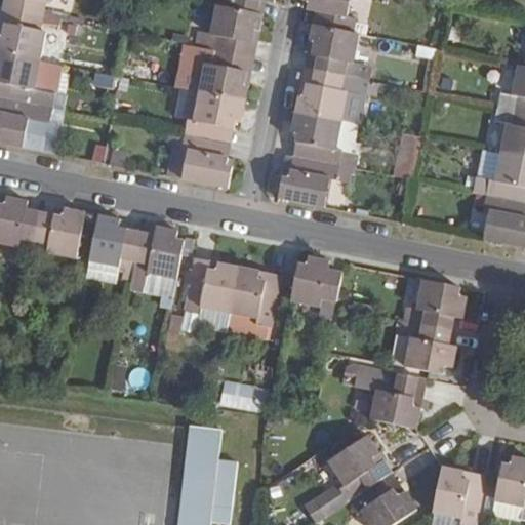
[(4,0),(2,9),(13,11),(14,0),(4,0)]
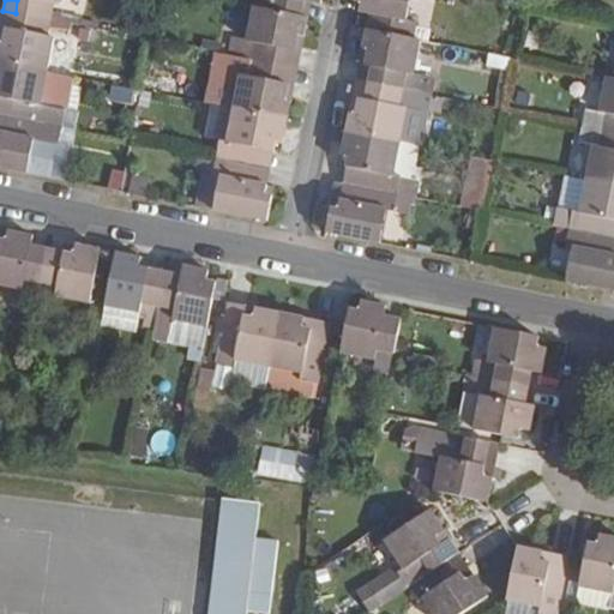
[(61,0),(17,0),(16,13),(50,20),(53,4),(60,6),(61,0)]
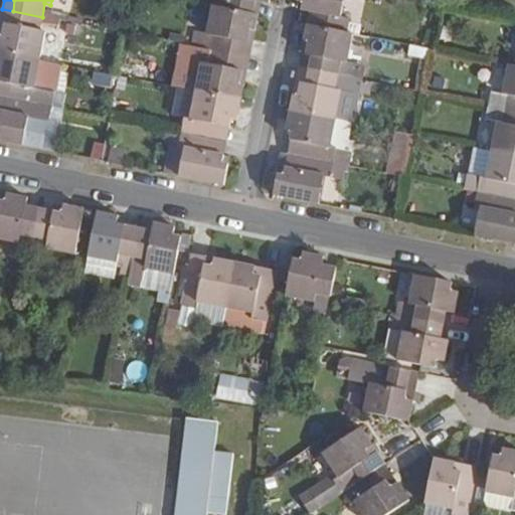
[(219,0),(218,7),(248,13),(250,0),(261,2),(269,4),(269,0),(219,0)]
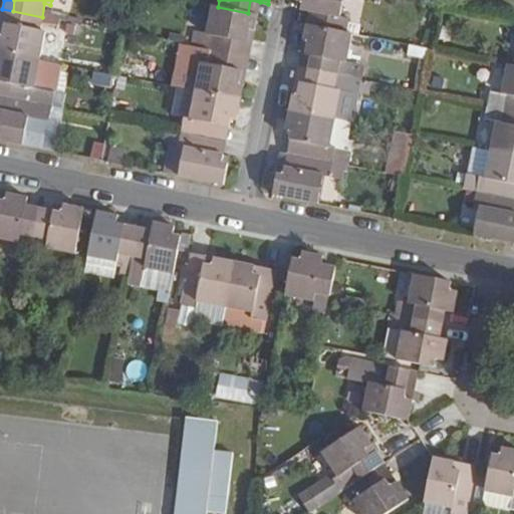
[(260,2),(250,0),(248,13),(257,15),(260,2)]
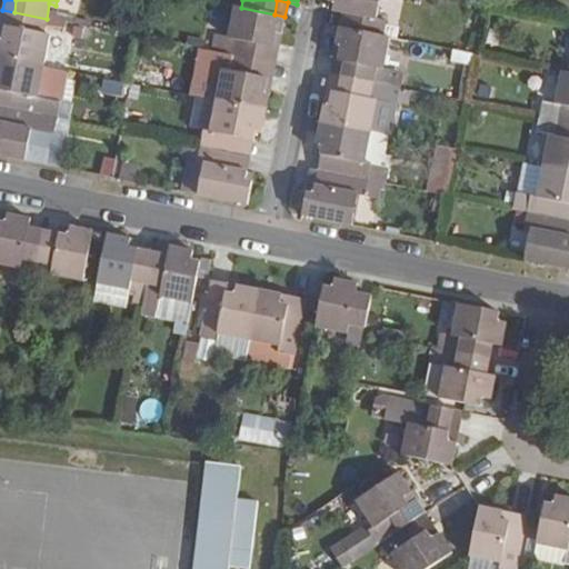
[(376,19),(379,0),(328,0),(333,2),(332,11),(342,13),(352,16),(350,30),(381,37),(386,21),(376,19)]
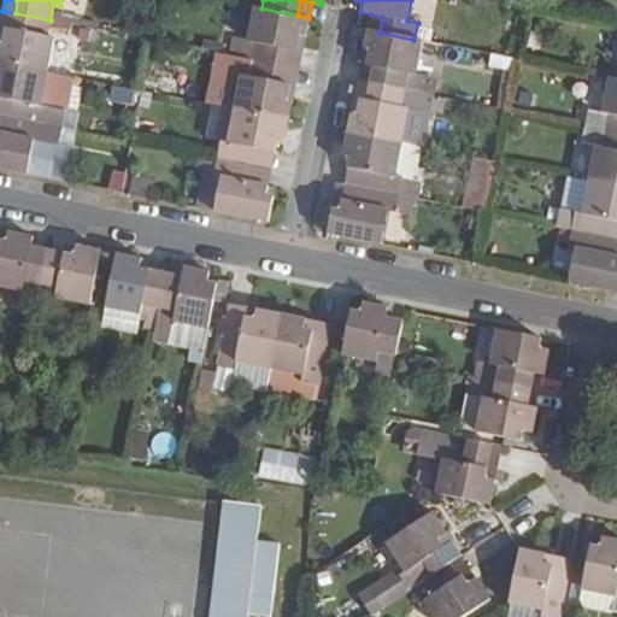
[(309,18),(298,16),(262,9),(254,7),(248,39),(247,42),(254,45),(252,62),(287,69),(291,52),(294,52),(298,35),(305,36),(309,18)]
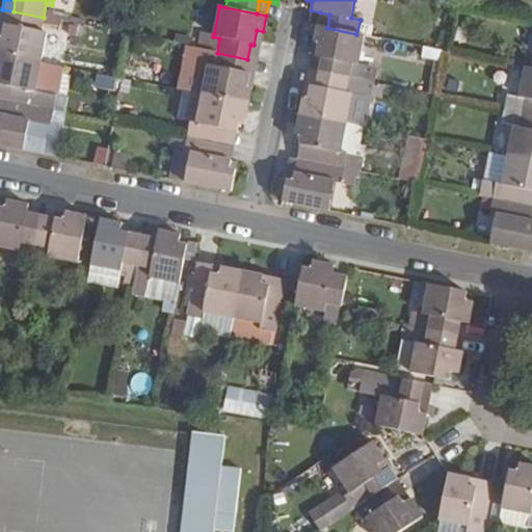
[(14,11),(2,9),(0,21),(0,38),(3,40),(6,25),(10,26),(14,11)]
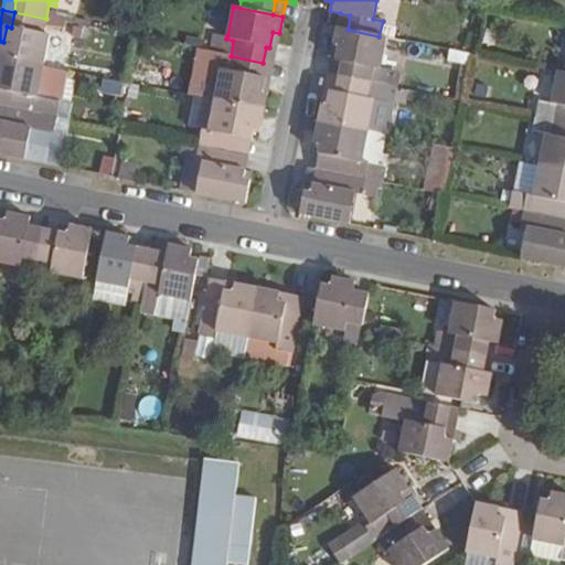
[(0,41),(0,57),(42,67),(49,35),(43,34),(46,19),(14,12),(11,28),(7,27),(3,42),(0,41)]
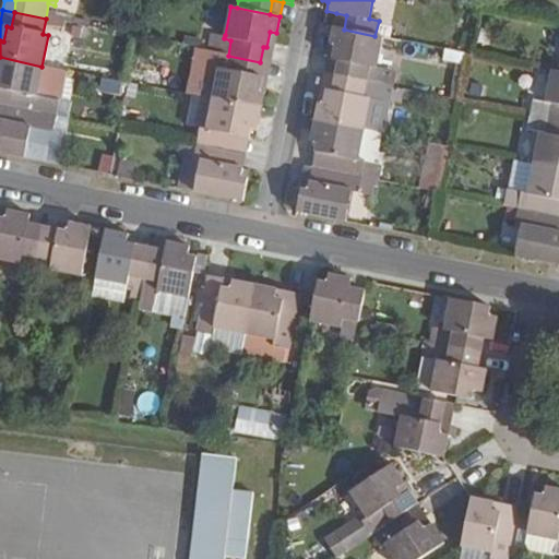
[(346,15),(336,13),(334,27),(344,30),(346,15)]
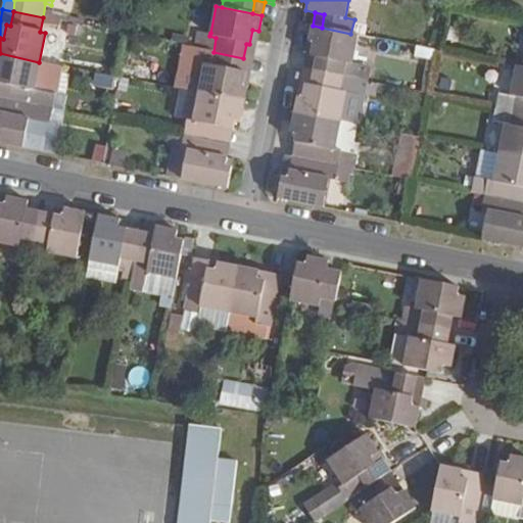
[(312,56),(315,57),(312,72),(341,78),(345,63),(352,64),(354,50),(358,35),(350,34),(322,28),(313,26),(310,41),(315,43),(312,56)]
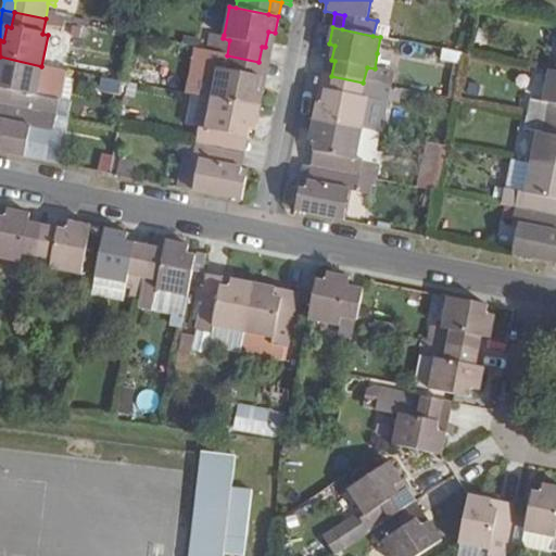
[(265,47),(262,47),(258,62),(268,63),(275,33),(268,32),(265,47)]
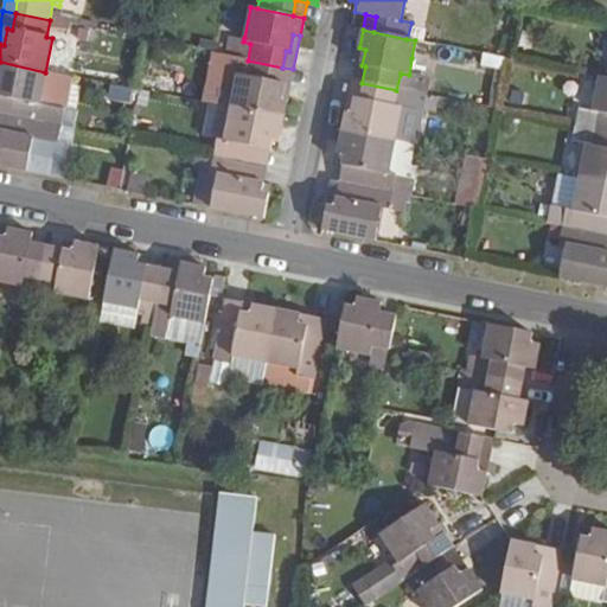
[(248,61),(250,44),(243,42),(244,38),(229,36),(224,56),(248,61)]
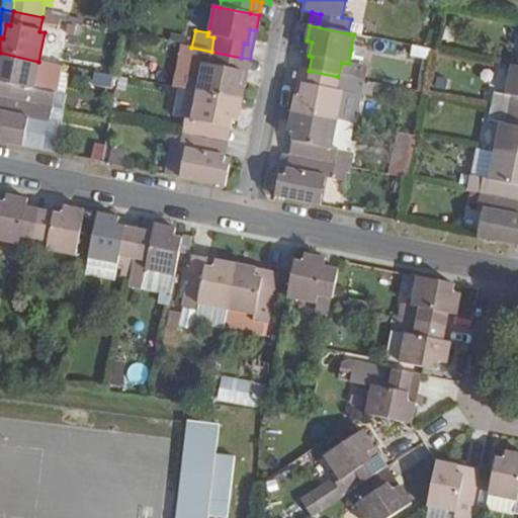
[(312,42),(307,40),(299,69),(309,71),(312,57),(309,56),(312,42)]
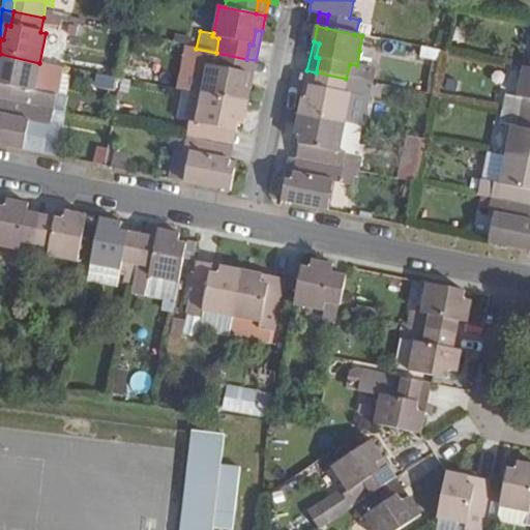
[(207,67),(213,68),(216,53),(196,49),(193,64),(207,67)]
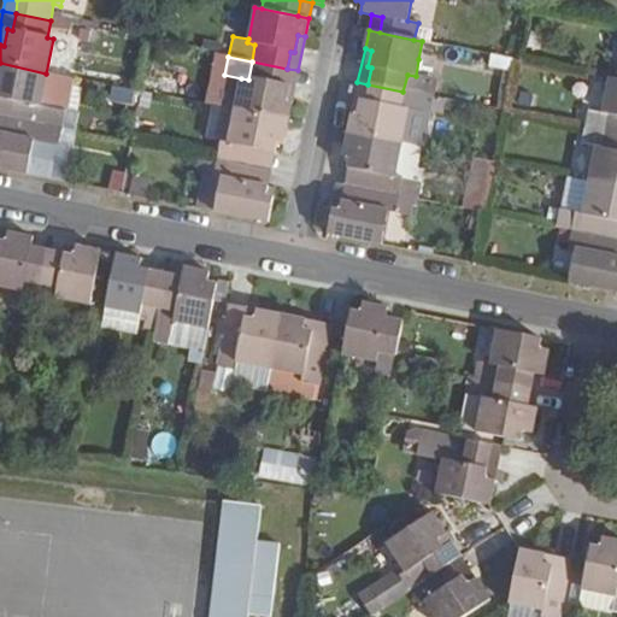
[(416,74),(416,76),(407,75),(403,92),(434,98),(435,98),(439,78),(442,64),(418,59),(416,74)]
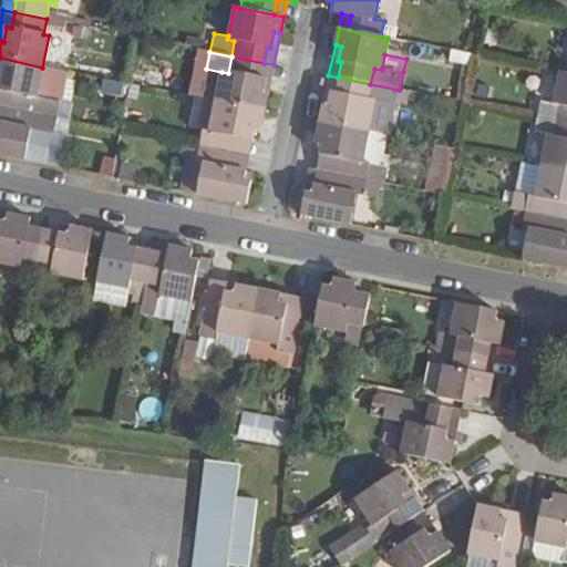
[(215,102),(264,112),(268,94),(261,93),(264,80),(260,79),(264,63),(232,57),(228,73),(222,72),(215,102)]
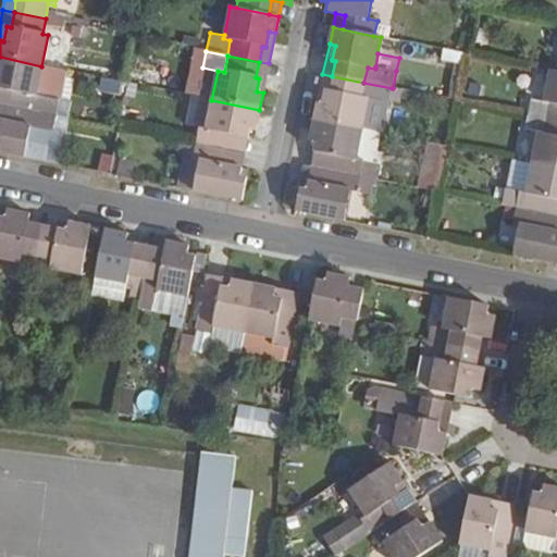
[(36,96),(41,66),(0,57),(0,89),(10,91),(7,106),(40,112),(58,115),(60,101),(57,100),(42,98),(36,96)]
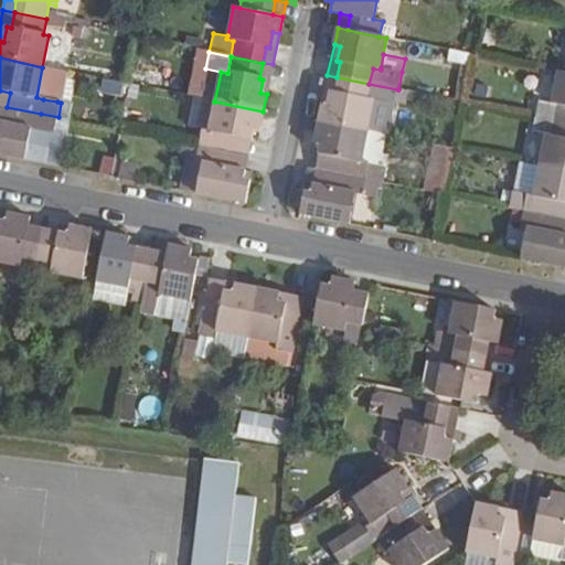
[(166,66),(146,63),(142,85),(161,89),(166,66)]
